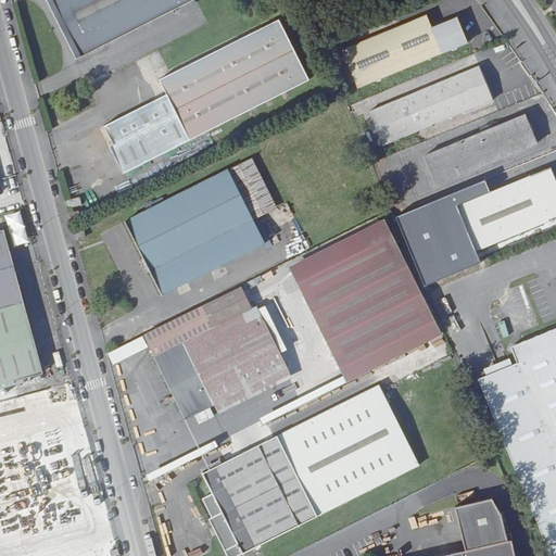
[(199,0),(48,0),(50,2),(75,50),(77,62),(199,0)]
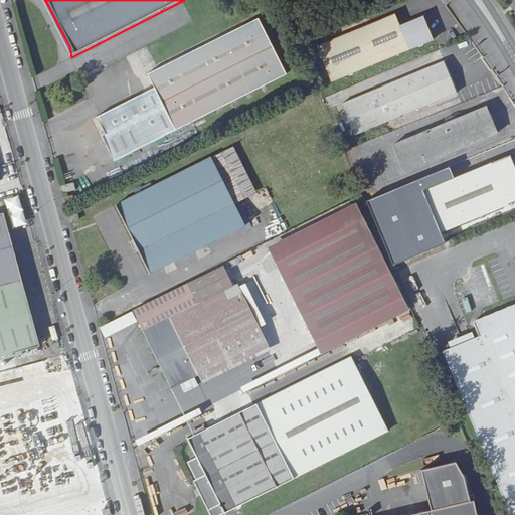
[(287,77),(254,13),(144,68),(155,92),(98,121),(107,137),(104,138),(117,164),(287,77)]
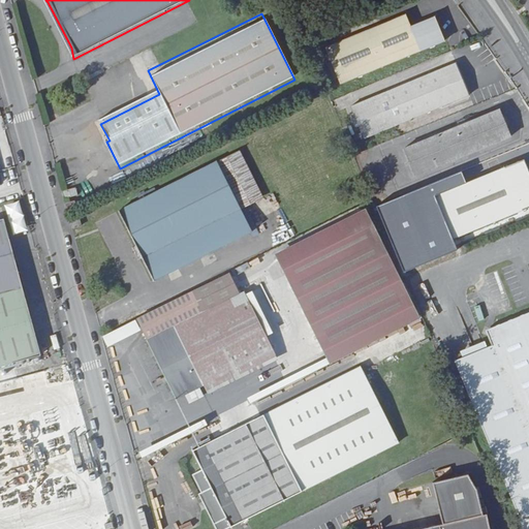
[(445,40),(435,18),(411,28),(406,16),(327,50),(342,86),(445,40)]
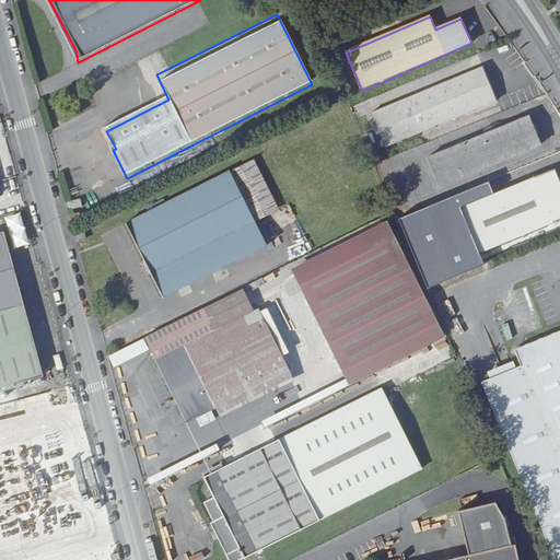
[(498,101),(485,68),(372,113),(386,147),(498,101)]
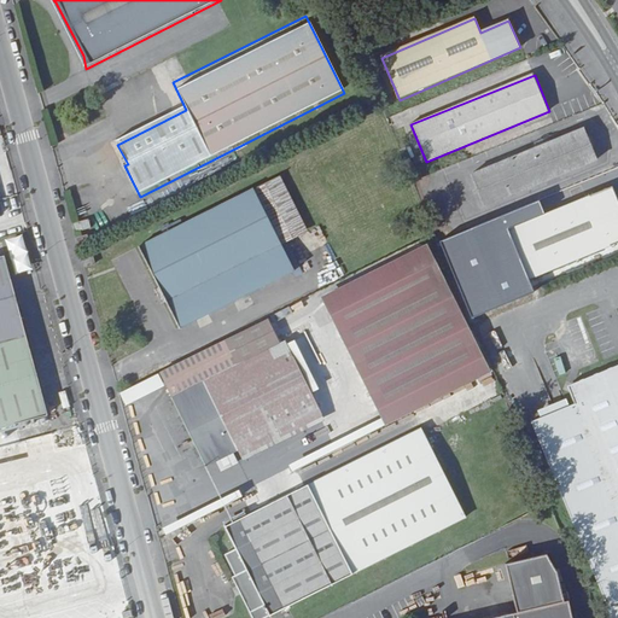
[(595,161),(582,129),(471,175),(483,207),(595,161)]
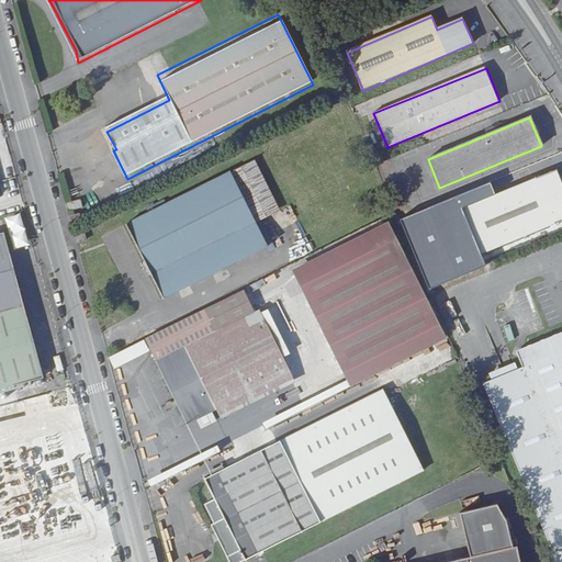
[(281,212),(255,161),(232,173),(232,172),(126,225),(164,300),(268,247),(257,224),(281,212)]
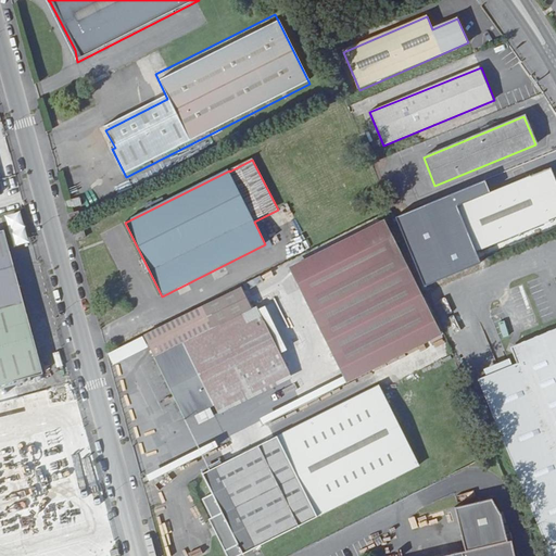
[(550,168),(471,201),(490,247),(555,218),(555,197),(552,187),(555,181),(550,168)]
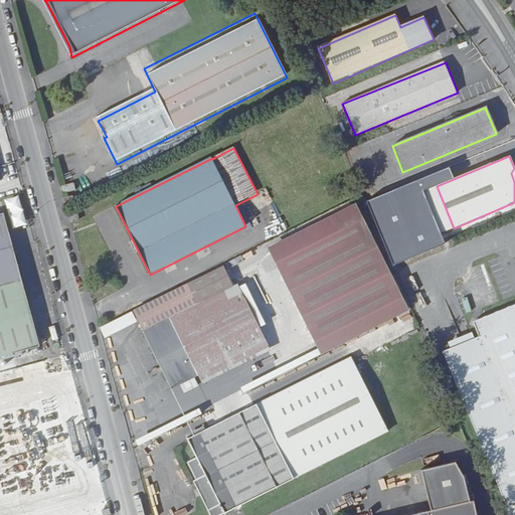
[(74,184),(61,187),(63,195),(76,191),(74,184)]
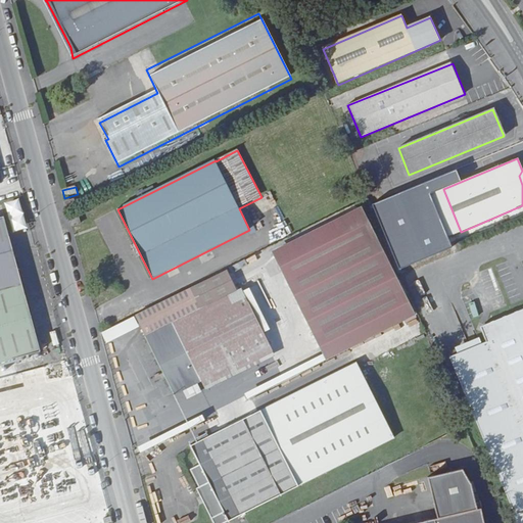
[(448,237),(461,232),(443,189),(431,194),(448,237)]
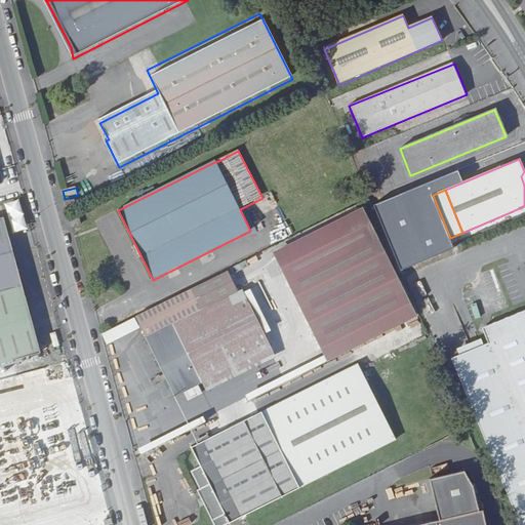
[(5,203),(13,233),(28,229),(19,199),(5,203)]
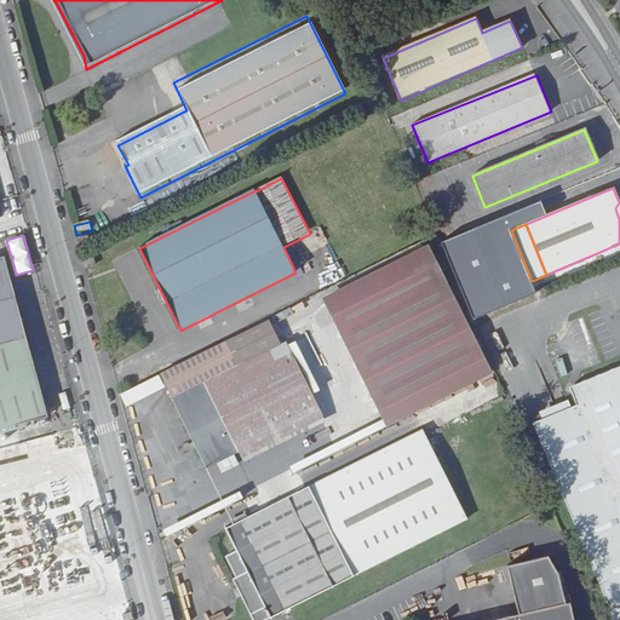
[(89,236),(78,240),(81,253),(92,250),(89,236)]
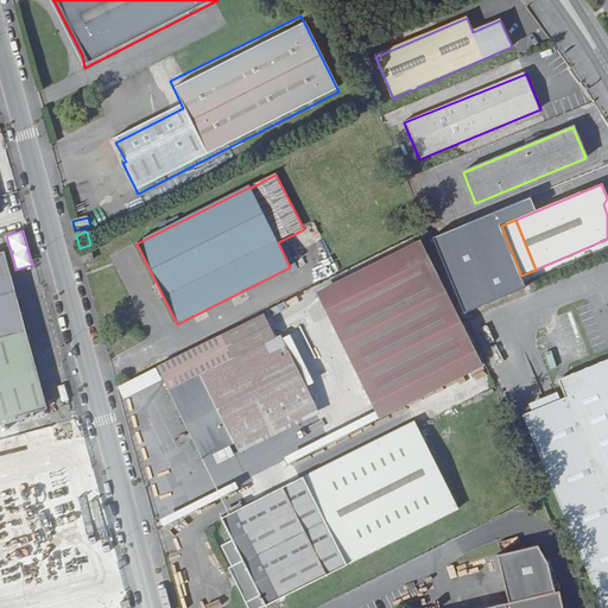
[(418,241),(318,292),(381,417),(485,366),(418,241)]
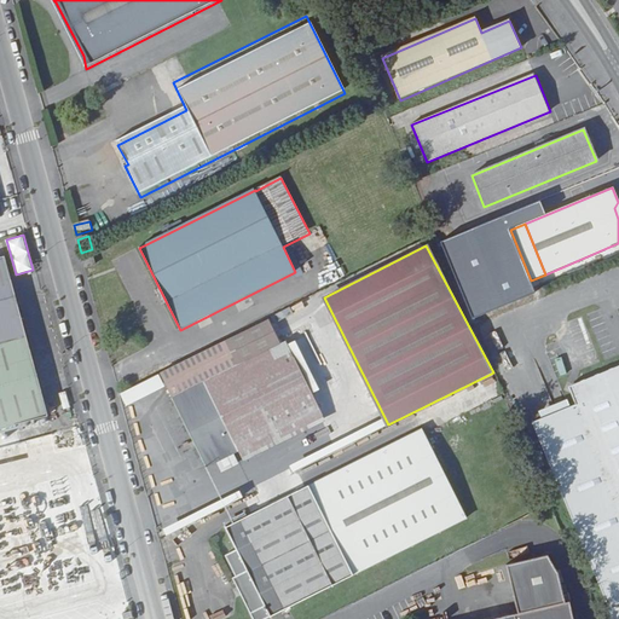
[(498,295),(526,283),(512,249),(484,260),(498,295)]
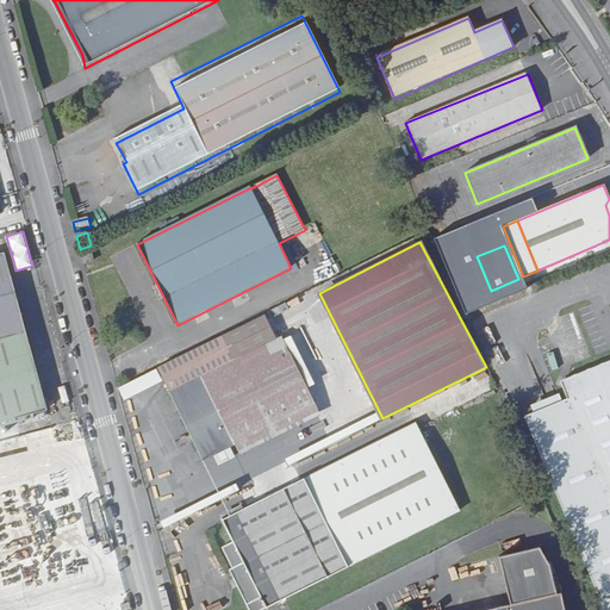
[(92,250),(81,253),(85,266),(94,262),(92,250)]
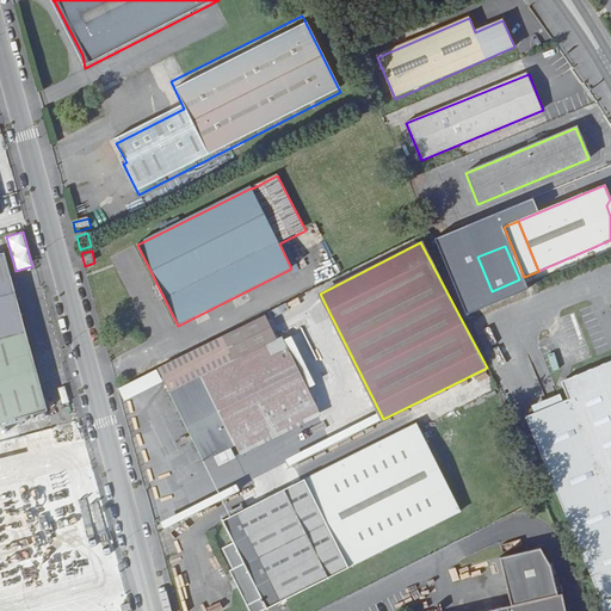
[(0,425),(49,412),(6,254),(0,254),(0,425)]
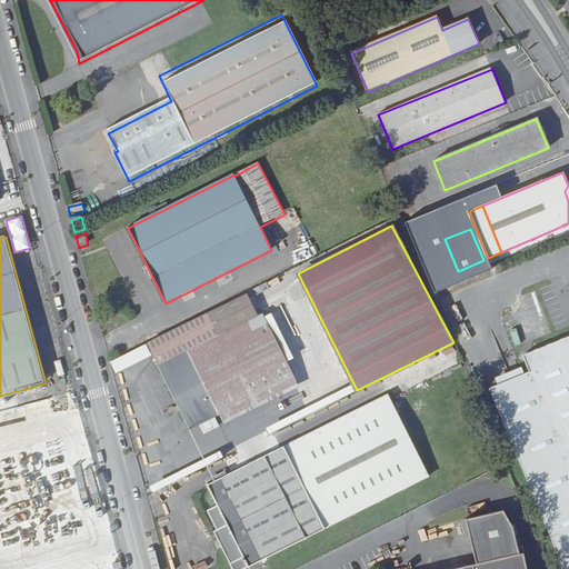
[(190,352),(222,415),(227,425),(301,387),(252,290),(147,343),(159,368),(190,352)]
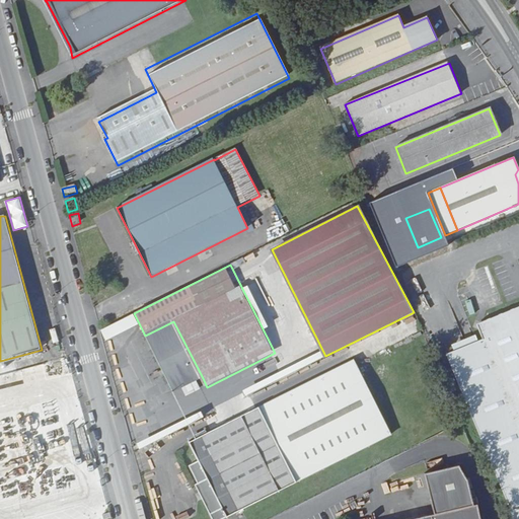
[(482,340),(446,354),(515,518),(518,518),(518,305),(480,321),(477,329),(482,340)]
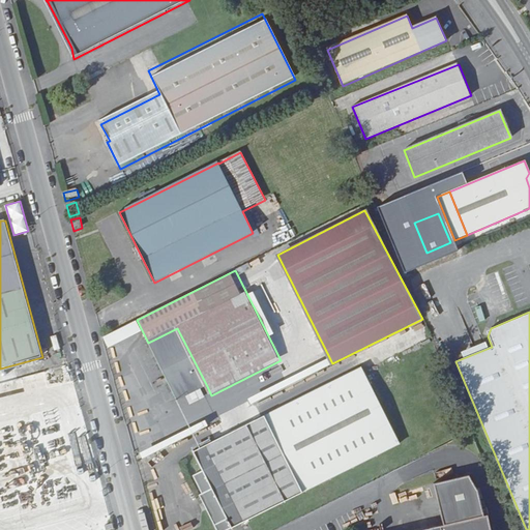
[(177,328),(148,343),(178,401),(207,386),(177,328)]
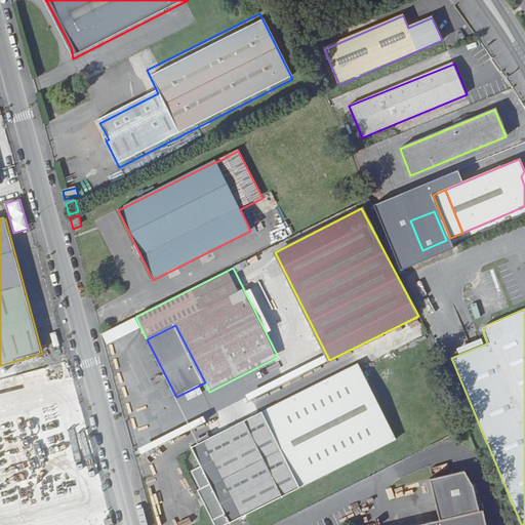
[(324,353),(293,361),(296,370),(286,373),(287,377),(328,365),(324,353)]
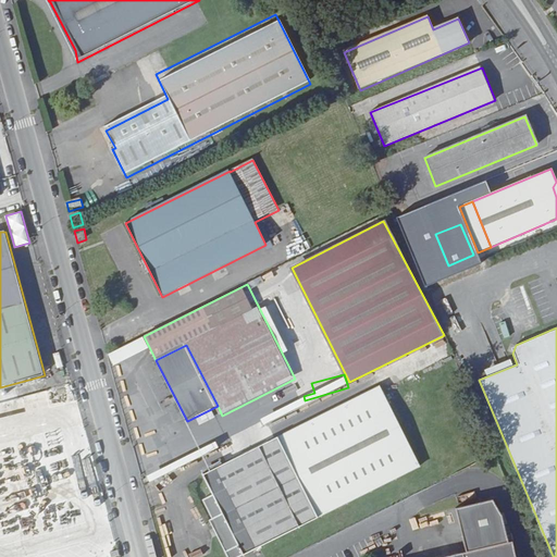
[(210,521),(227,556),(240,556),(419,467),(381,388),(203,475),(214,496),(203,502),(213,521),(210,521)]
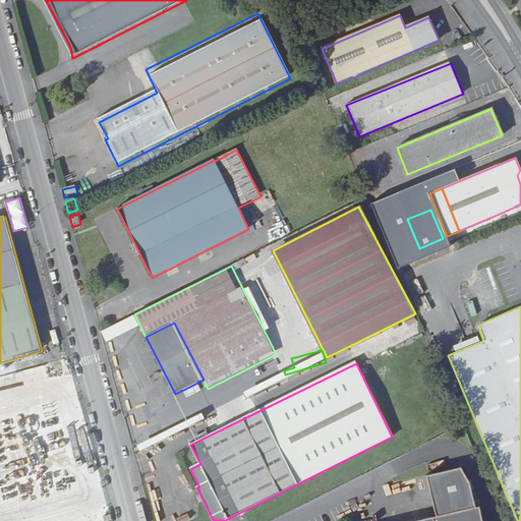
[(0,520),(60,520),(85,514),(50,381),(0,393),(0,520)]
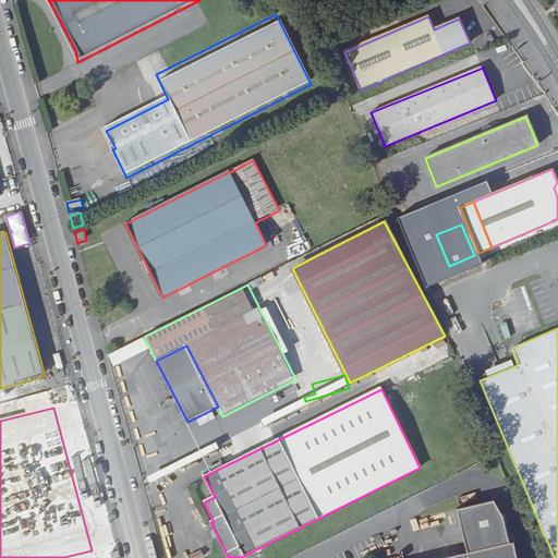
[(204,476),(223,466),(221,463),(203,472),(204,476)]
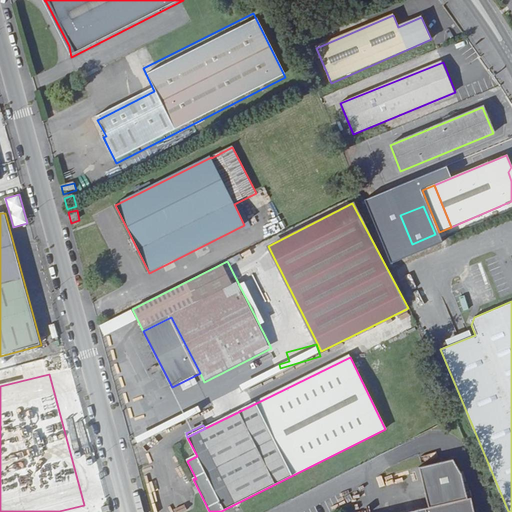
[(474,511),(471,499),(467,499),(458,460),(418,469),(428,509),(426,509),(412,511),(474,511)]
